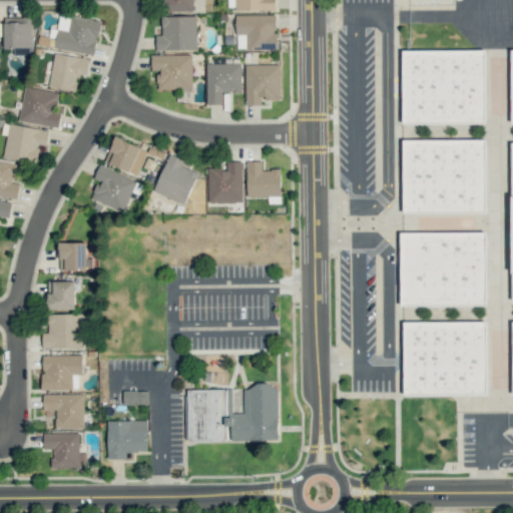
[(162,0),(163,12),(193,11),(192,0),(162,0)]
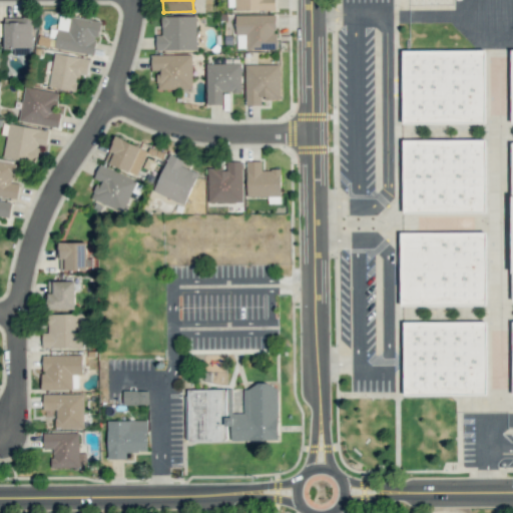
[(233,0),(234,10),(275,10),(275,0),(233,0)]
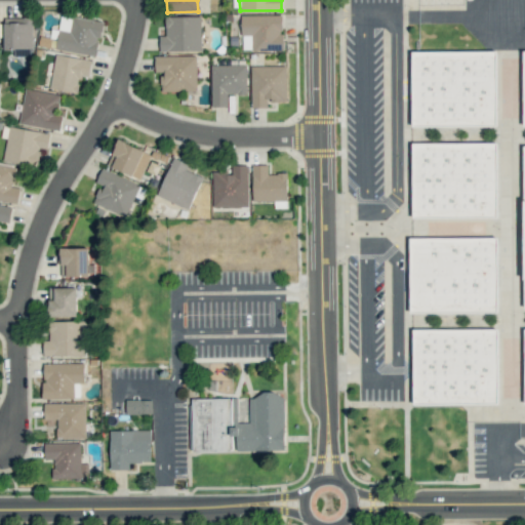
[(282,14),(241,15),(241,35),(251,35),(252,51),(283,50),(282,14)]
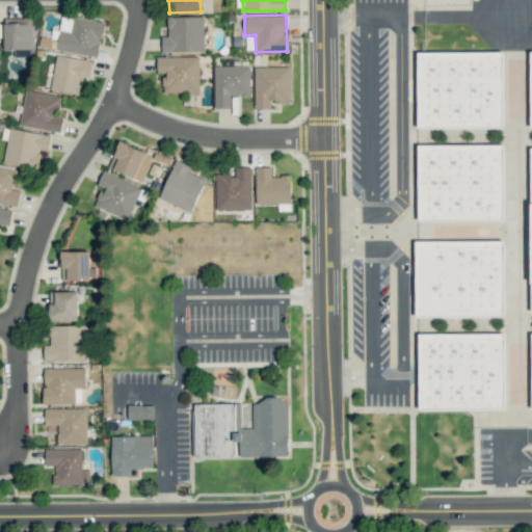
[(161,35),(162,52),(204,51),(203,16),(167,17),(167,35),(161,35)]
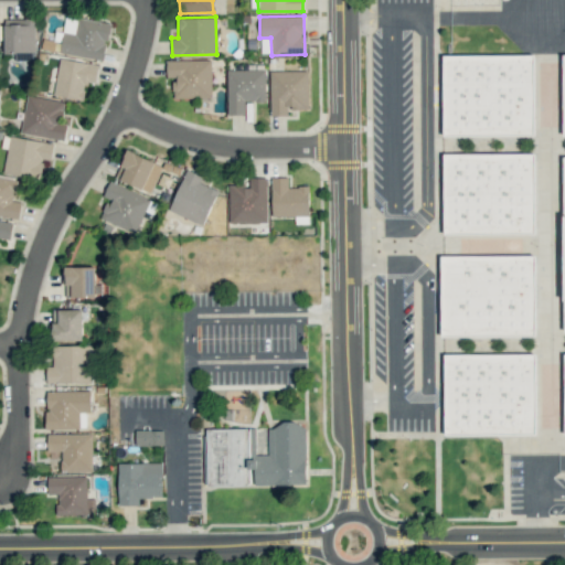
[(110,23),(78,18),(75,34),(63,33),(60,53),(104,60),(110,23)]
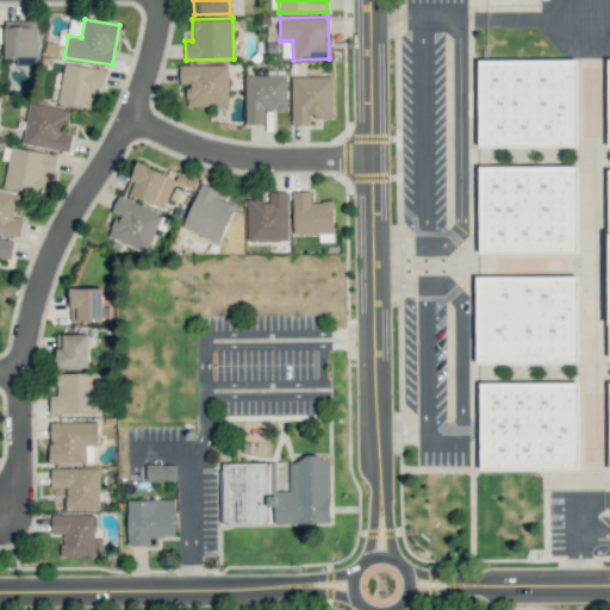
[(477,61),(574,60),(572,145),(477,147),(477,61)]
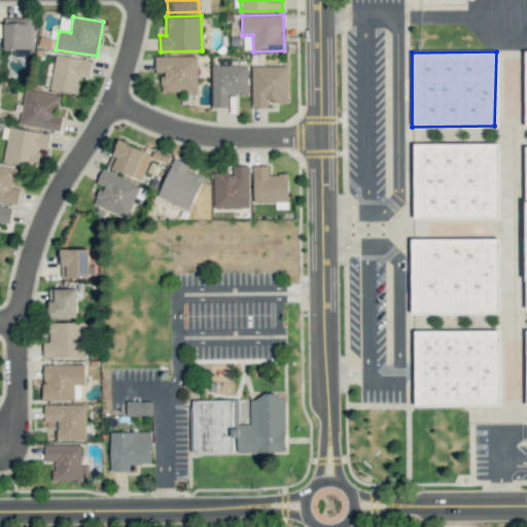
[(92,60),(55,55),(50,90),(78,93),(80,74),(90,76),(92,60)]
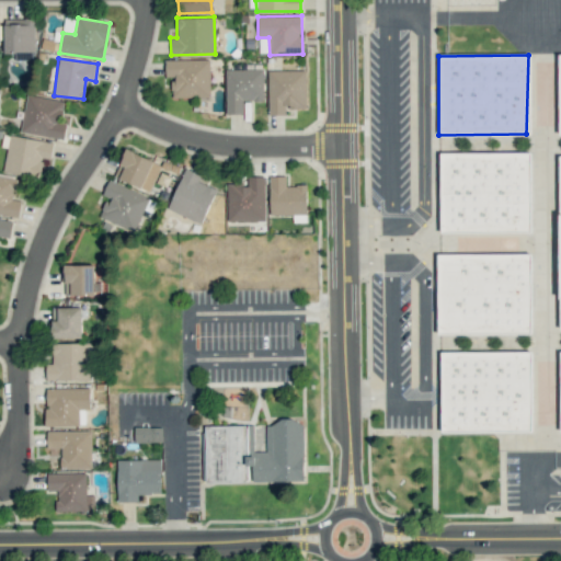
[(209,98),(210,59),(165,59),(165,77),(172,77),(172,96),(209,98)]
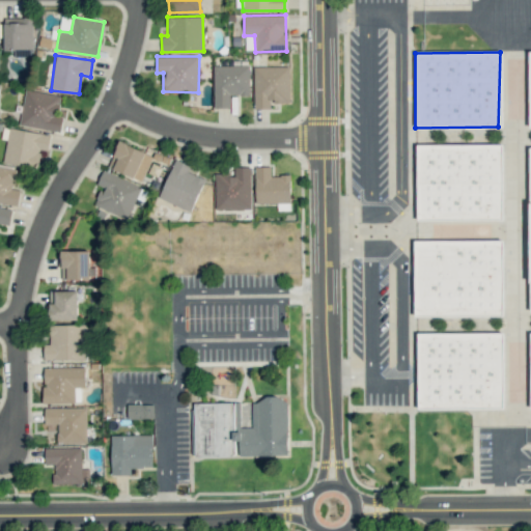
[(249,65),(214,65),(214,108),(230,108),(230,95),(250,95),(249,65)]
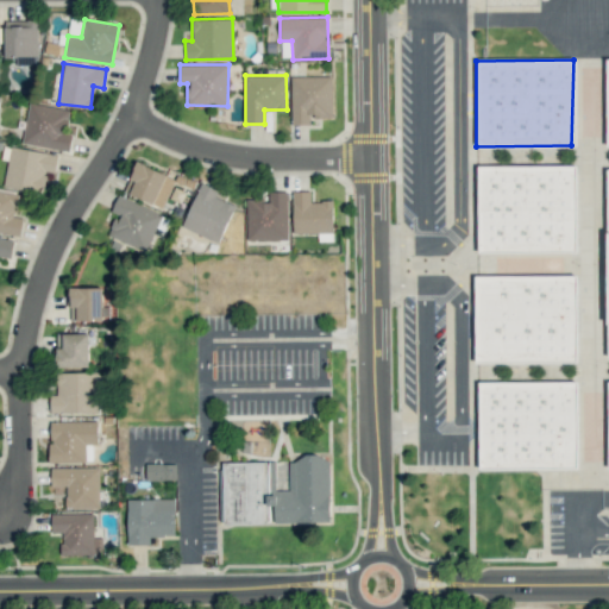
[(292,76),(292,125),(312,125),(312,118),(333,118),(332,76),(292,76)]
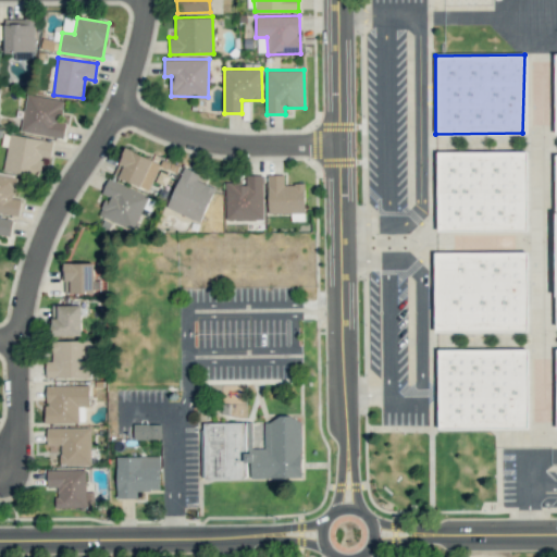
[(63,138),(65,123),(59,122),(63,99),(26,94),(20,131),(63,138)]
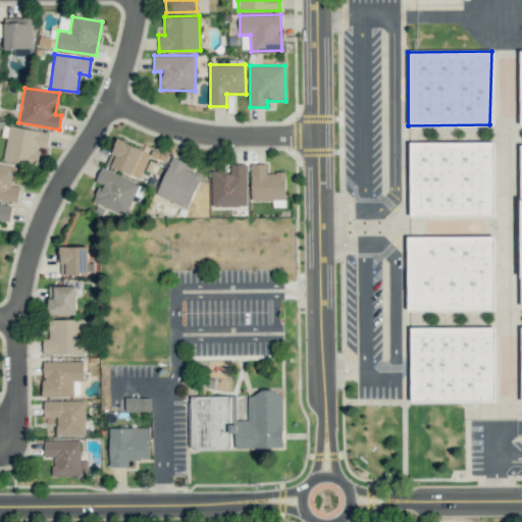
[(3,159),(37,165),(40,147),(47,148),(50,133),(9,125),(3,159)]
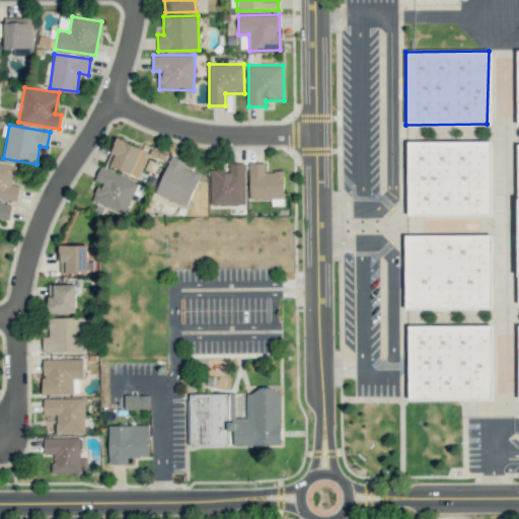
[(105,162),(138,177),(150,153),(118,137),(105,162)]
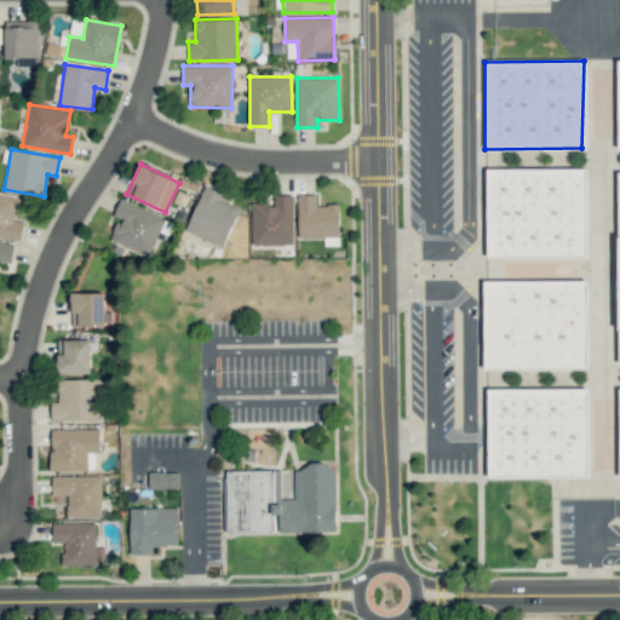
[(584,168),(584,257),(484,257),(484,170),(584,168)]
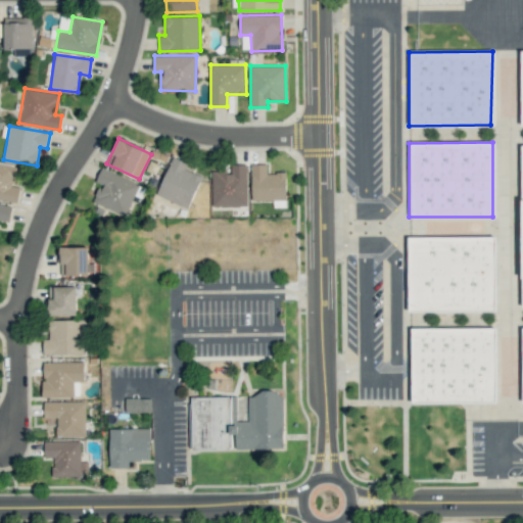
[(188,208),(201,176),(185,169),(187,162),(173,156),(156,195),(188,208)]
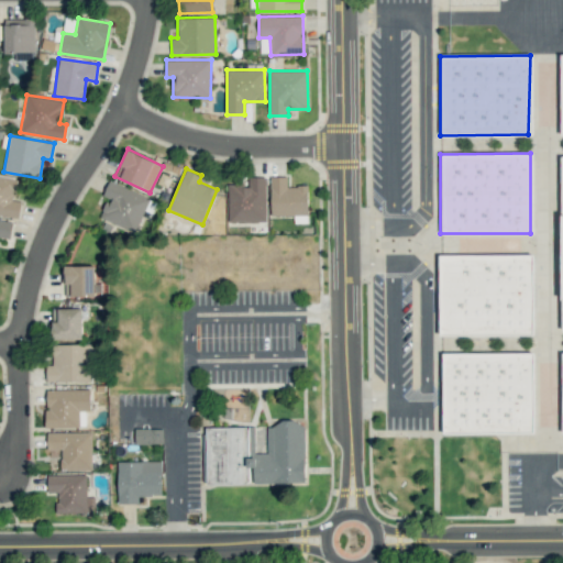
[(17,179),(0,176),(0,214),(19,218),(22,201),(13,200),(17,179)]
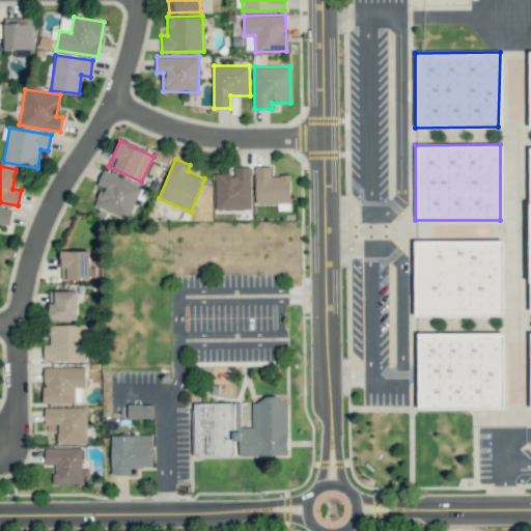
[(290,203),(290,174),(272,175),(272,166),(254,166),(255,203),(290,203)]
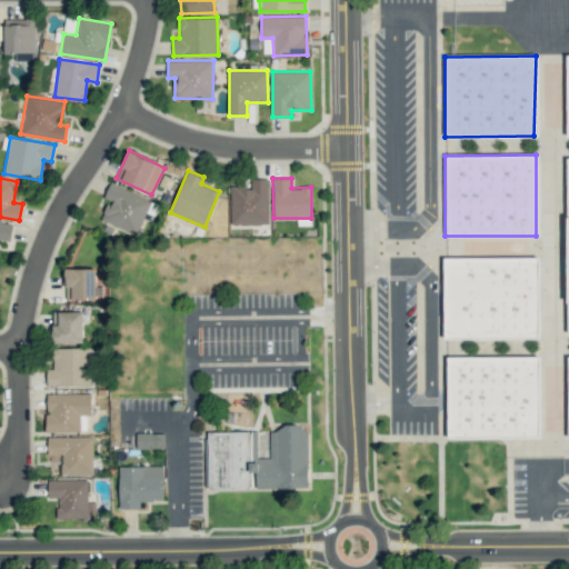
[(269,179),(250,179),(251,187),(230,187),(231,225),(269,223),(269,179)]
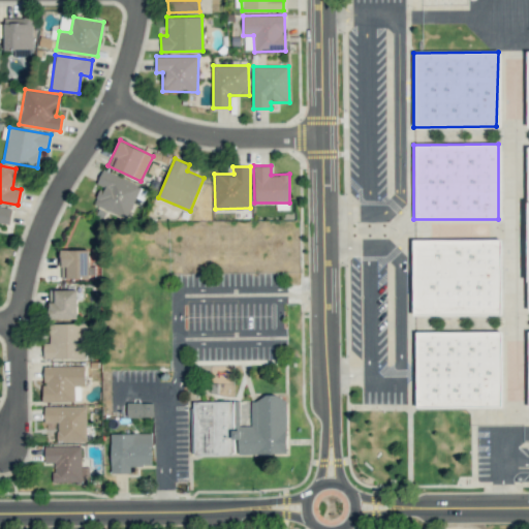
[(141,186),(102,169),(96,184),(101,186),(93,205),(126,219),(141,186)]
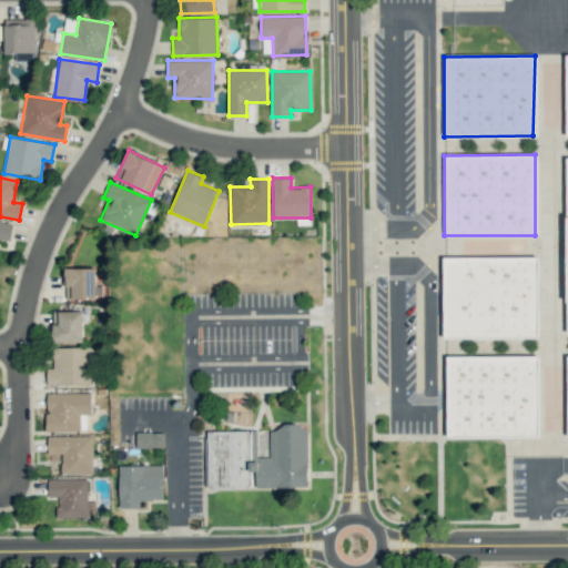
[(0,239),(10,241),(12,223),(0,221),(0,239)]
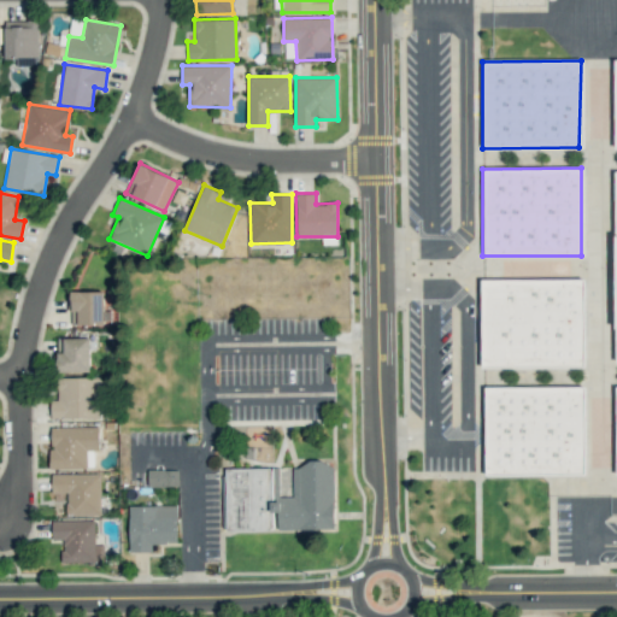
[(581,280),(582,366),(479,368),(479,280),(581,280)]
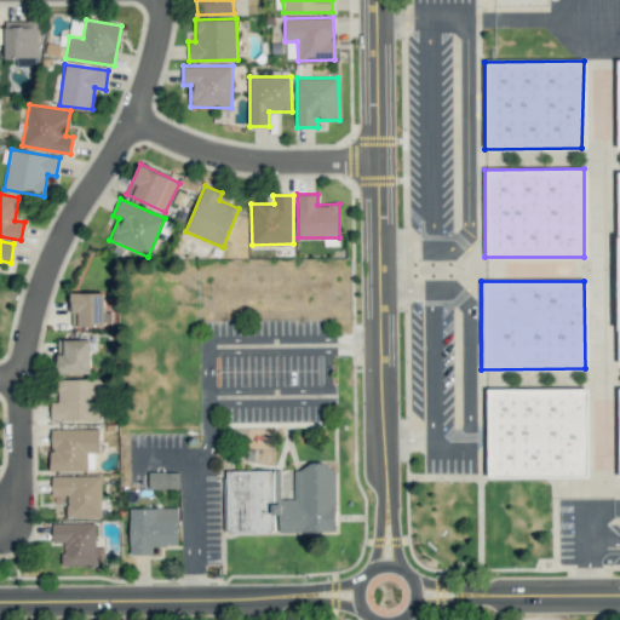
[(104,292),(70,292),(70,326),(104,326),(104,292)]
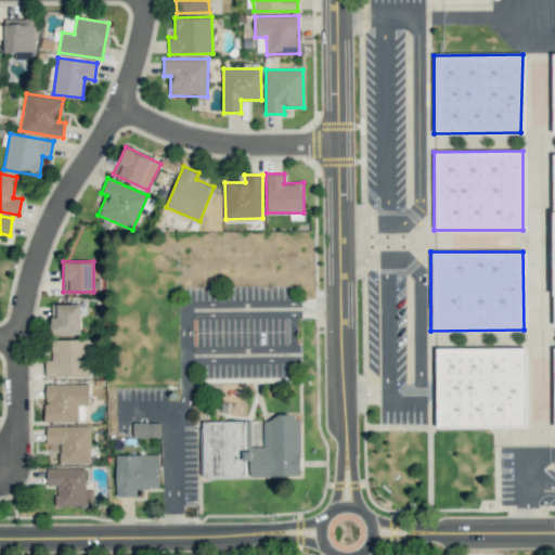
[(80,304),(51,305),(52,335),(81,334),(80,304)]
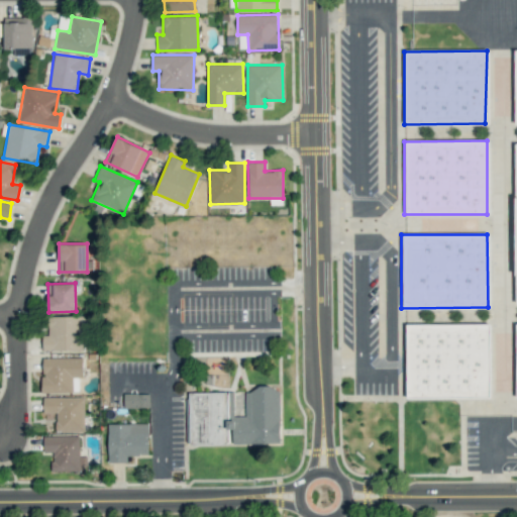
[(83,350),(83,316),(48,317),(48,335),(42,335),(42,350),(83,350)]
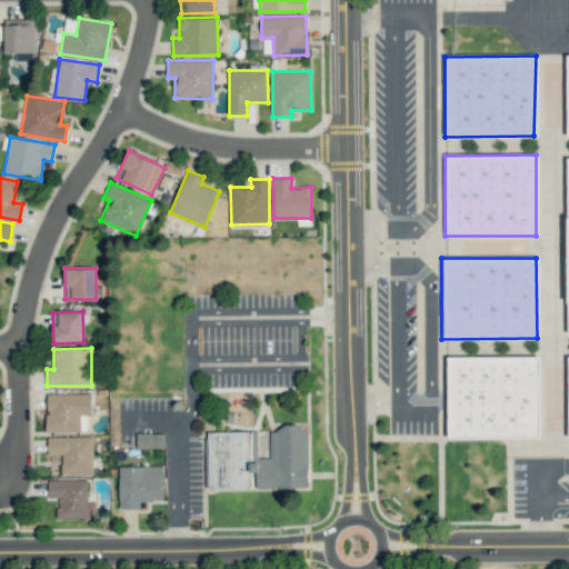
[(447,358),(447,438),(537,439),(536,357),(447,358)]
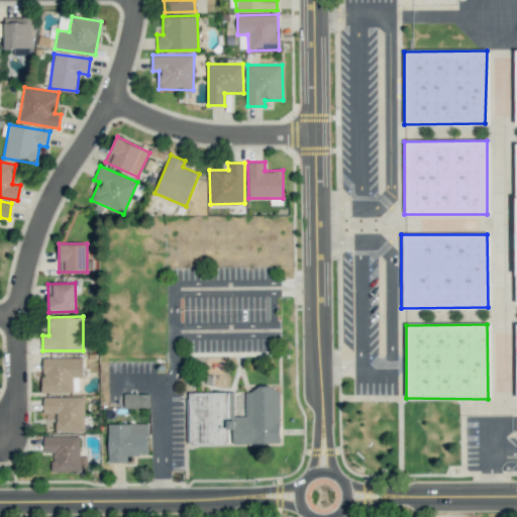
[(83,357),(42,357),(42,392),(78,393),(79,378),(83,378),(83,357)]
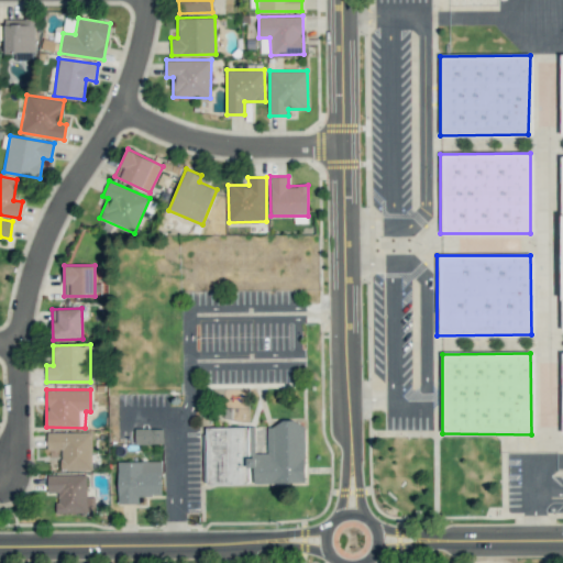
[(206,427),(206,484),(305,484),(305,422),(267,422),(267,453),(254,453),(254,427),(206,427)]
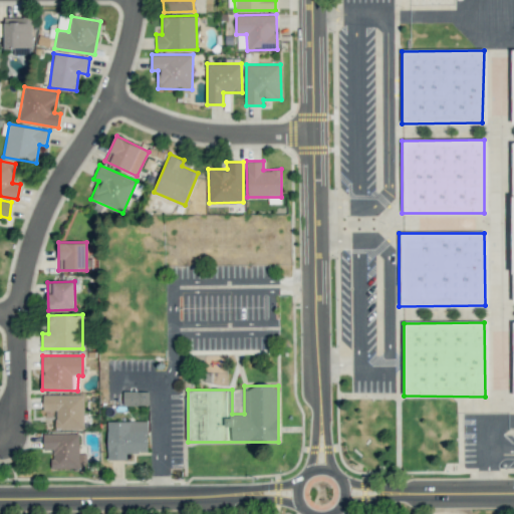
[(149,405),(148,391),(122,392),(123,406),(149,405)]
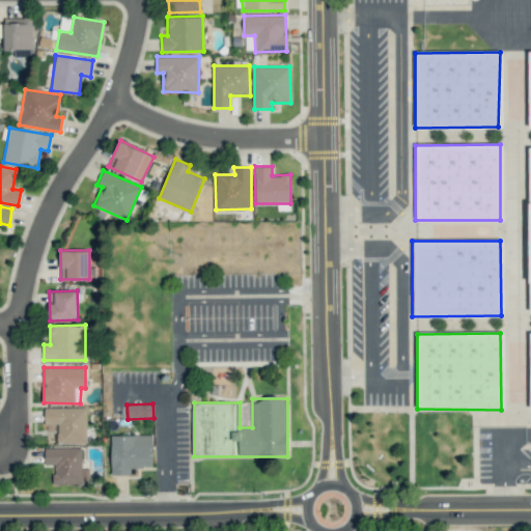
[(86,408),(45,408),(45,424),(58,424),(58,443),(86,443),(86,408)]
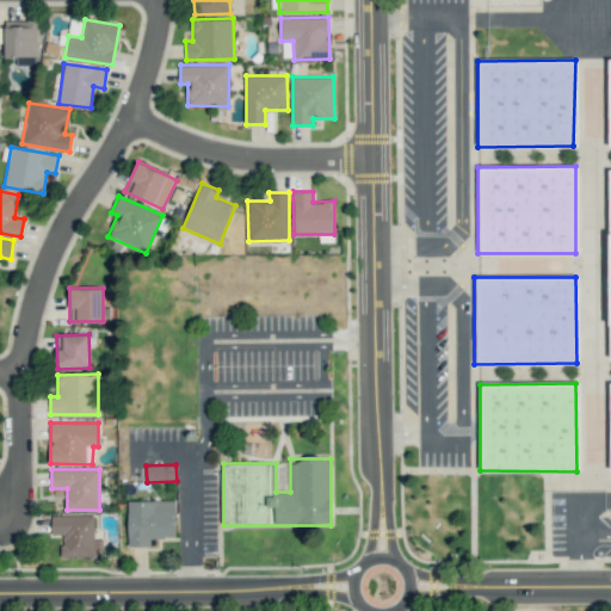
[(128,547),(150,547),(150,538),(176,537),(176,500),(127,501),(128,547)]
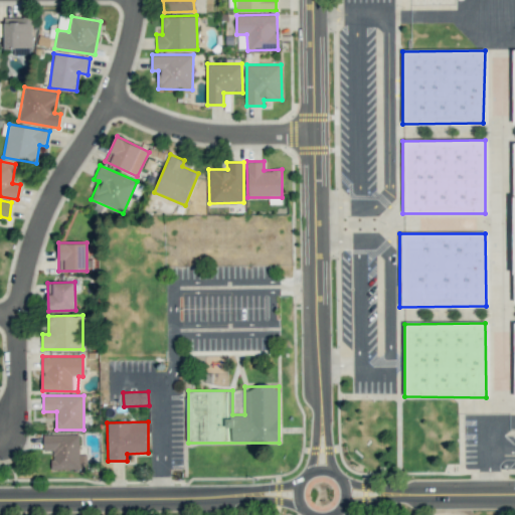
[(52,469),(87,469),(87,454),(79,455),(78,434),(43,435),(43,451),(51,451),(52,469)]
